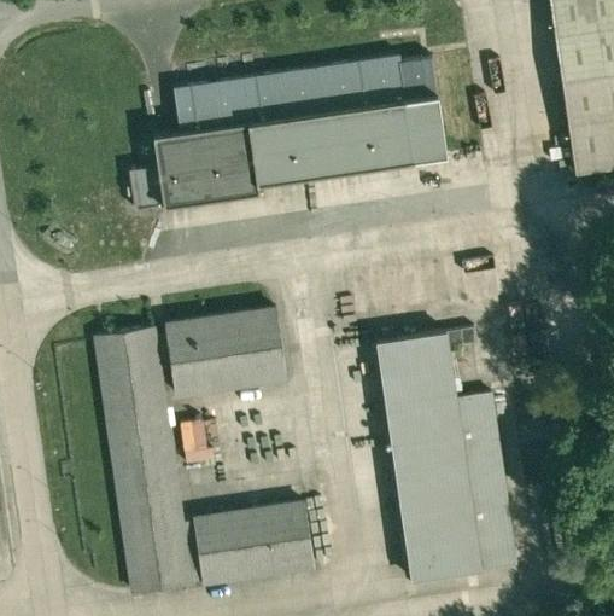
[(549,0),(576,175),(578,174),(613,168),(613,0),(549,0)]
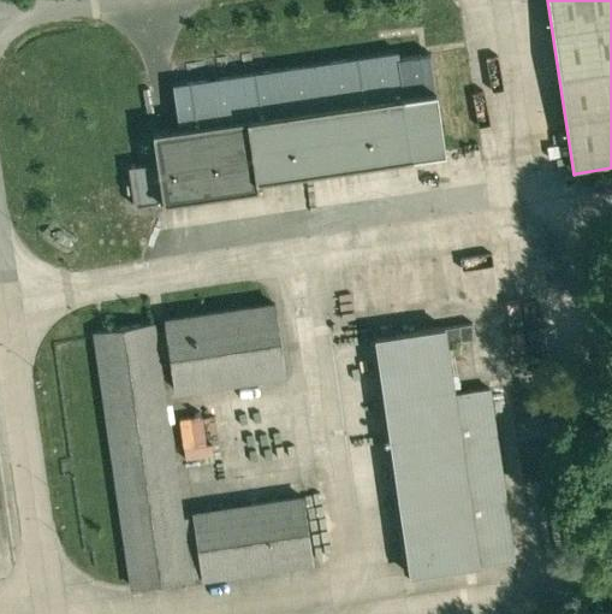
[(247,124),(247,128),(437,99),(434,81),(433,72),(431,57),(400,62),(399,54),(173,88),(180,135),(247,124)]
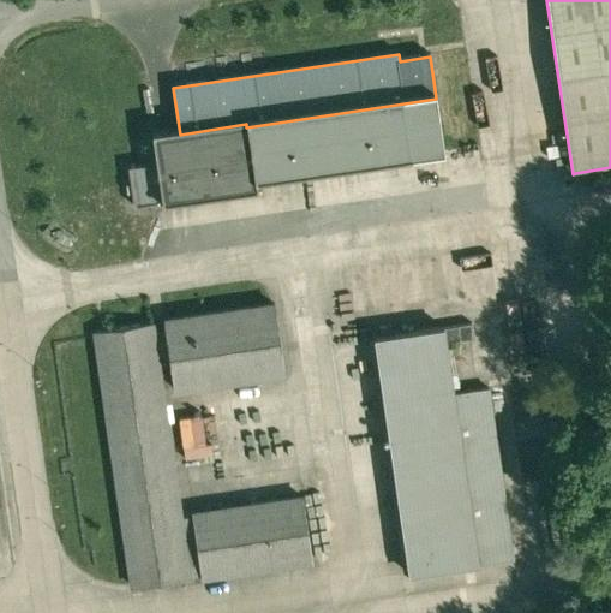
[(436,99),(246,128),(255,185),(445,156),(444,149),(436,99)]
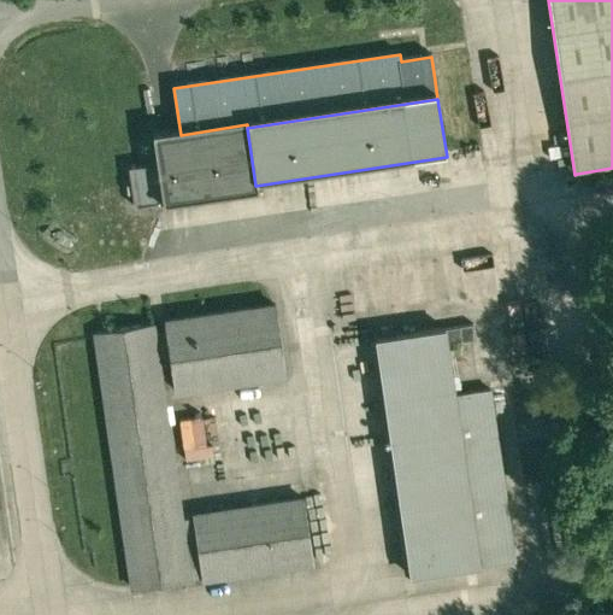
[(181,135),(153,139),(158,167),(163,205),(164,208),(257,194),(255,186),(247,128),(247,124),(181,135)]
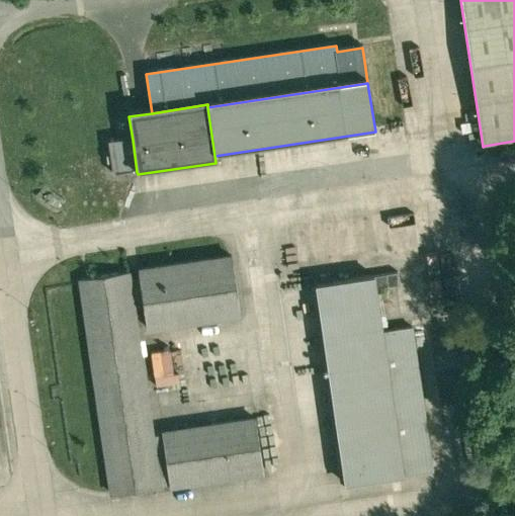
[(113,175),(137,172),(133,140),(108,144),(113,175)]
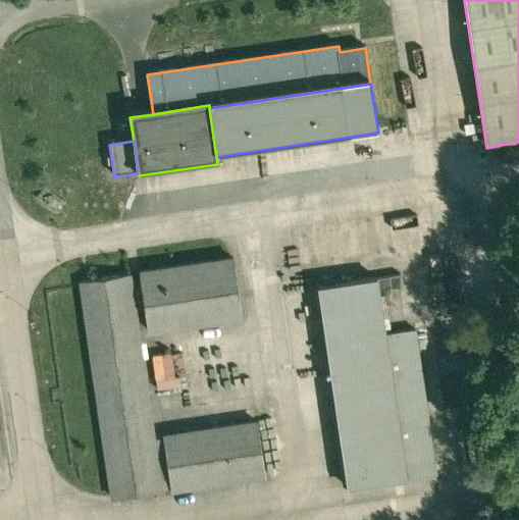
[(147,328),(147,334),(243,320),(234,258),(228,259),(141,272),(138,272),(140,282),(147,328)]
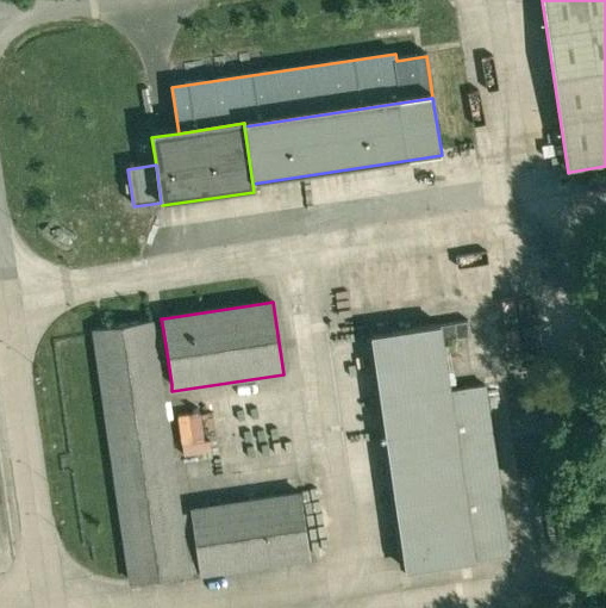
[(150,323),(91,333),(127,578),(129,587),(192,577),(191,574),(182,516),(163,385),(155,332),(154,323),(150,323)]
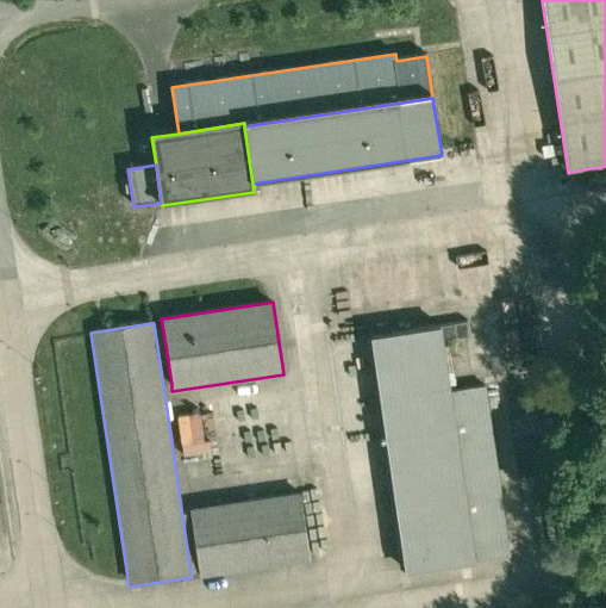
[(442,329),(370,339),(405,576),(476,565),(475,560),(450,391),(442,329)]
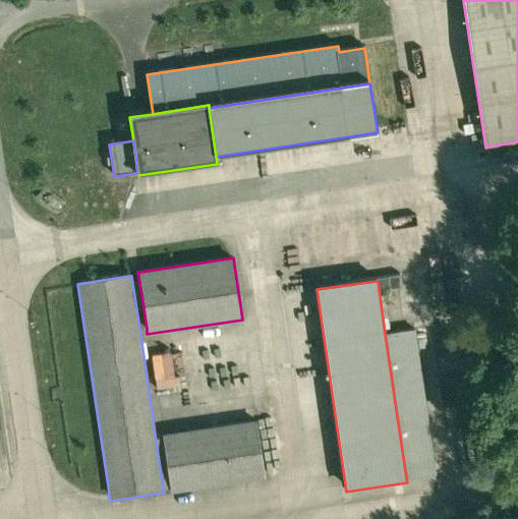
[(147,328),(139,282),(132,283),(139,329),(147,328)]
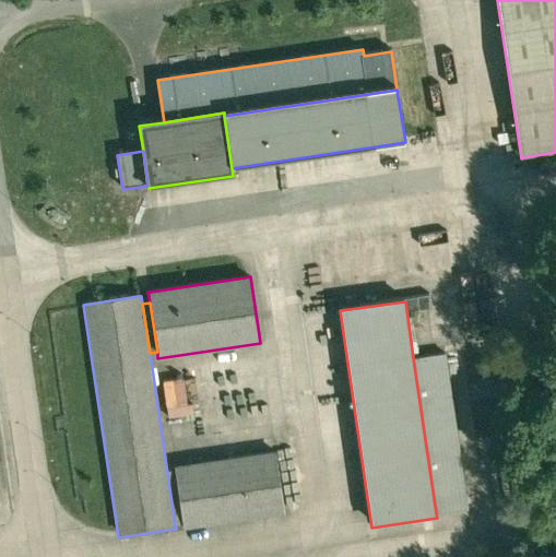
[(413,358),(436,513),(470,509),(447,354),(413,358)]
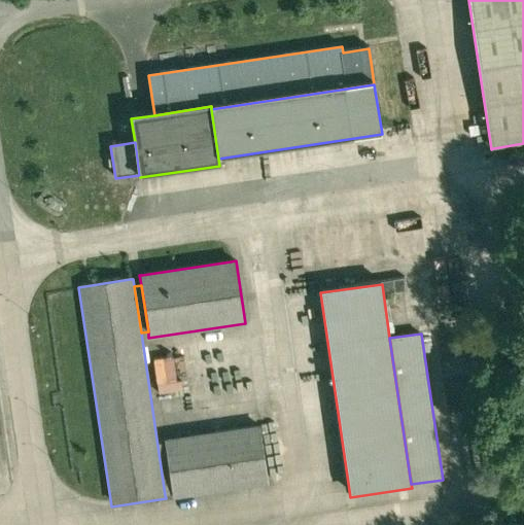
[(180,352),(156,353),(159,387),(182,386),(180,352)]
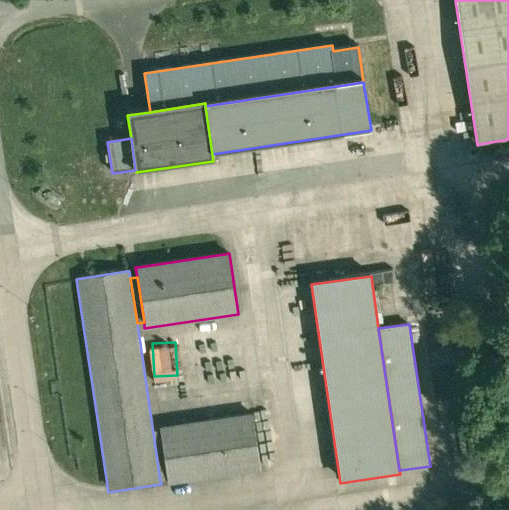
[(253,413),(159,427),(160,432),(167,479),(168,485),(262,471),(253,413)]
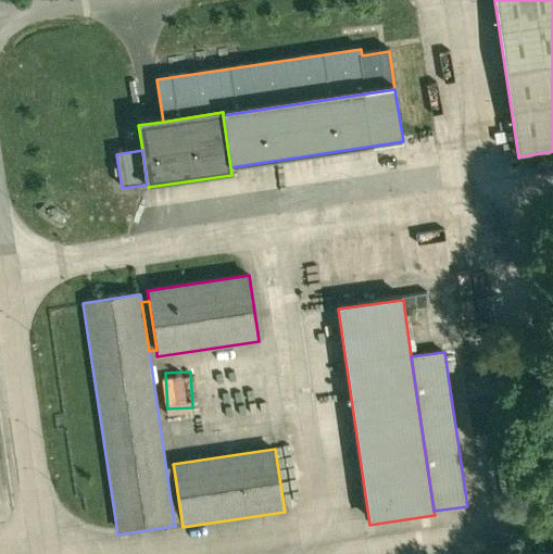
[(174,523),(181,520),(174,469),(166,470),(174,523)]
